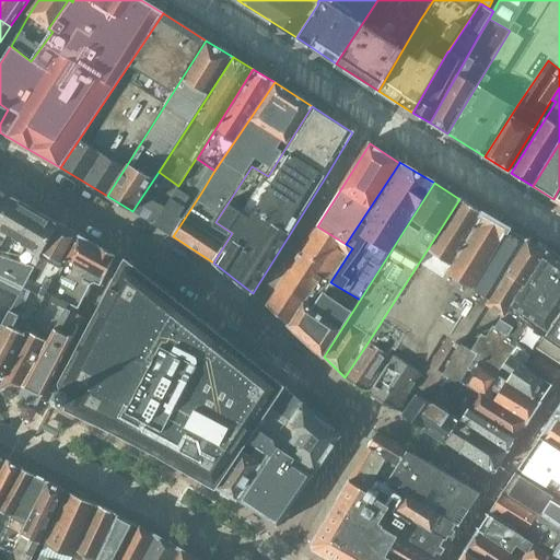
[(35,261),(57,222),(56,222),(12,196),(0,188),(0,249),(16,255),(35,261)]
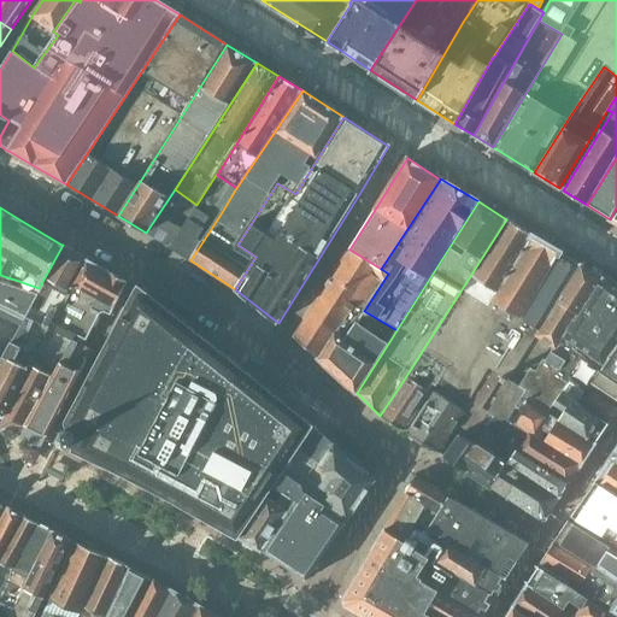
[(158,215),(146,233),(170,247),(182,229),(158,215)]
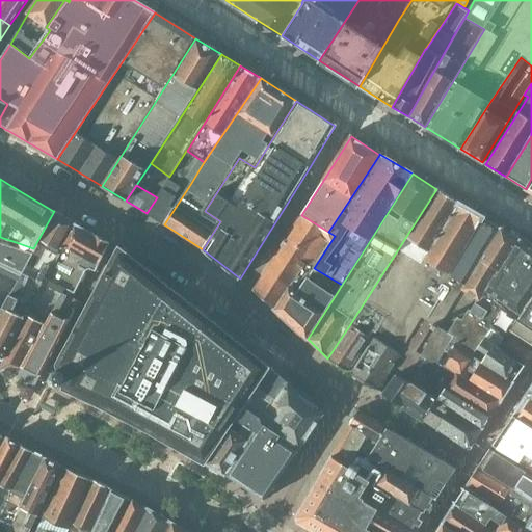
[(157,197),(147,213),(160,222),(176,198),(162,189),(157,197)]
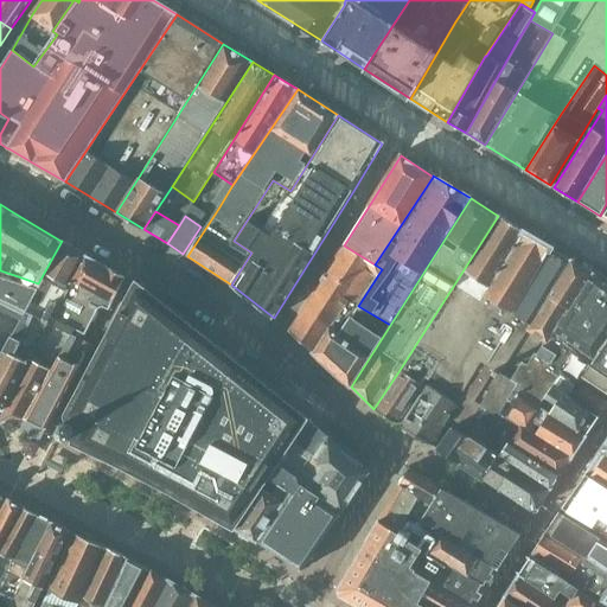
[(523,232),(498,216),(400,370),(421,385),(422,385),(426,378),(429,379),(434,372),(483,295),(523,232)]
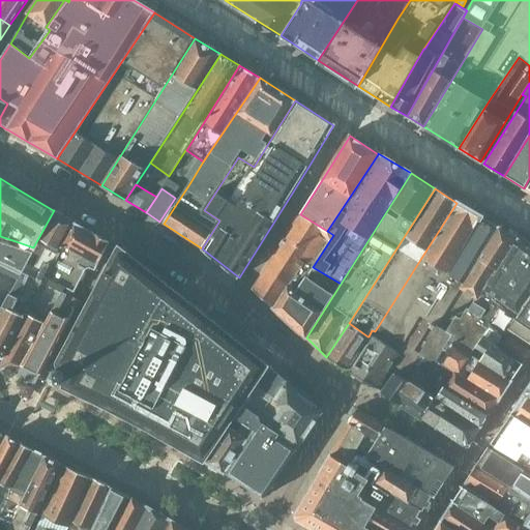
[(396,351),(400,353),(392,365),(404,374),(419,350),(438,321),(422,312),(480,217),(457,203),(421,258),(379,325),(404,341),(396,351)]
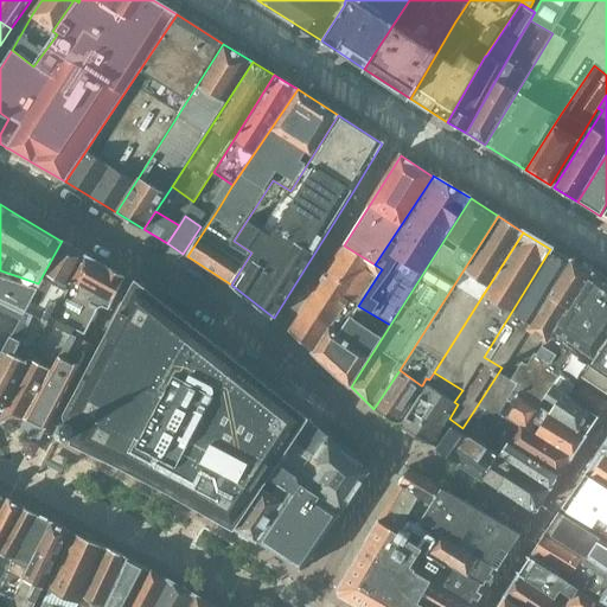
[(85,256),(62,241),(38,283),(18,276),(0,270),(0,311),(1,312),(5,313),(6,312),(19,319),(0,357),(0,407),(24,420),(58,356),(70,334),(74,330),(53,319),(85,256)]
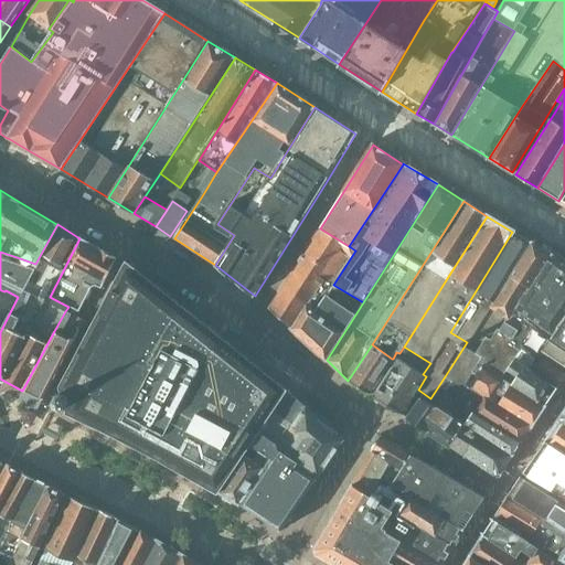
[(355,251),(349,246),(320,228),(269,309),(327,360),(363,302),(333,285),(355,251)]
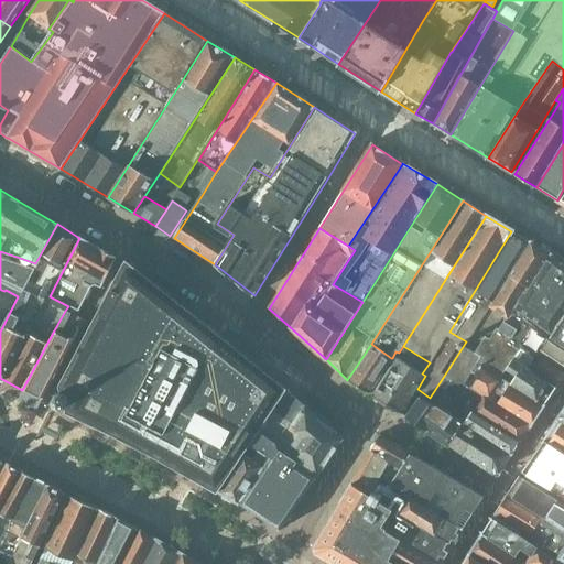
[(530,242),(511,231),(449,332),(466,342),(530,242)]
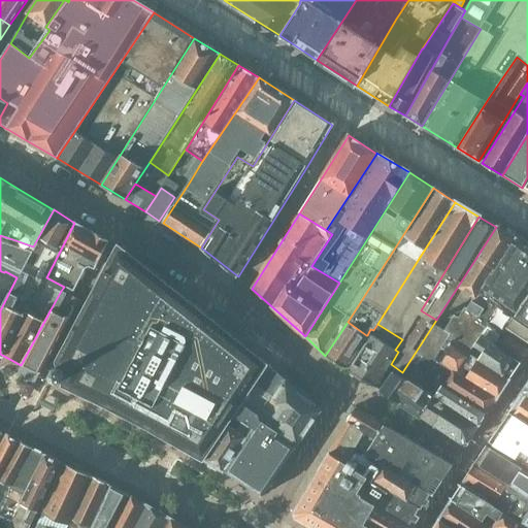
[(109,241),(74,223),(46,277),(64,287),(74,292),(86,269),(90,268),(95,269),(109,241)]
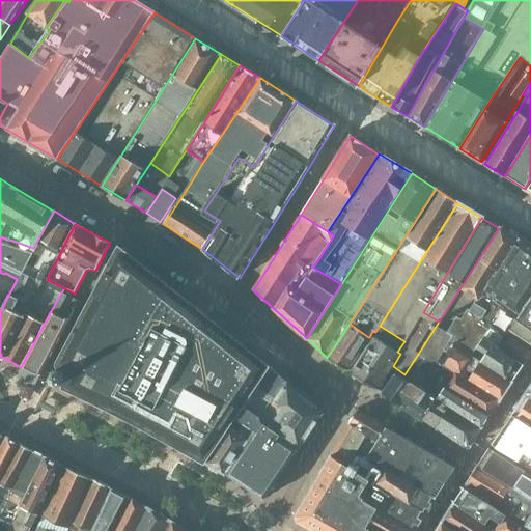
[(439,322),(420,351),(426,355),(437,361),(450,340),(472,355),(485,338),(494,325),(483,317),(482,319),(471,312),(518,239),(500,228),(439,322)]
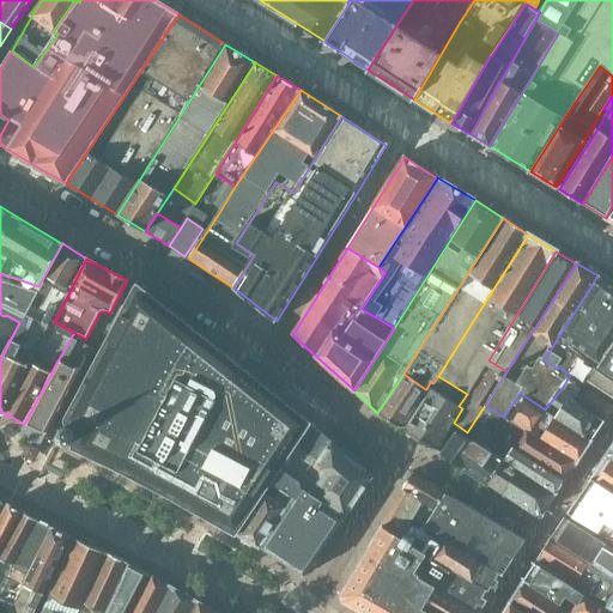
[(612,343),(612,285),(598,275),(544,360),(557,369),(558,366),(570,350),(587,360),(590,354),(602,363),(607,356),(606,354),(612,343)]
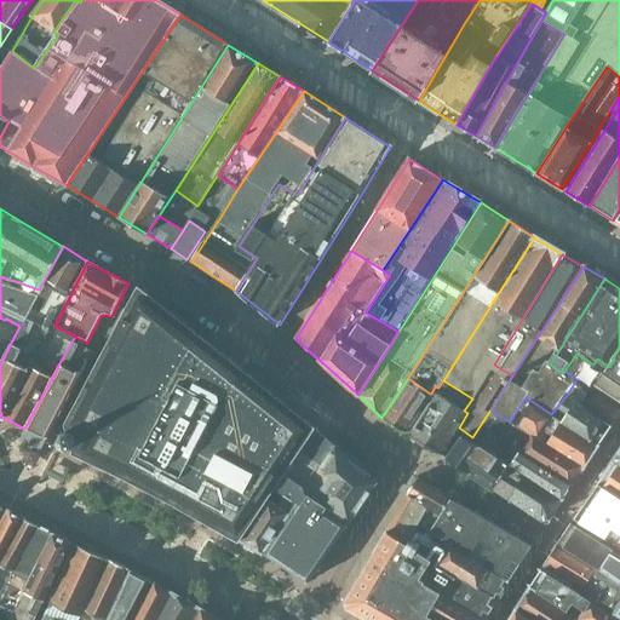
[(241,540),(274,489),(315,428),(229,360),(231,357),(216,346),(214,348),(139,287),(67,424),(69,430),(63,431),(59,438),(62,446),(68,449),(75,447),(76,453),(121,475),(139,487),(158,497),(179,505),(241,540)]
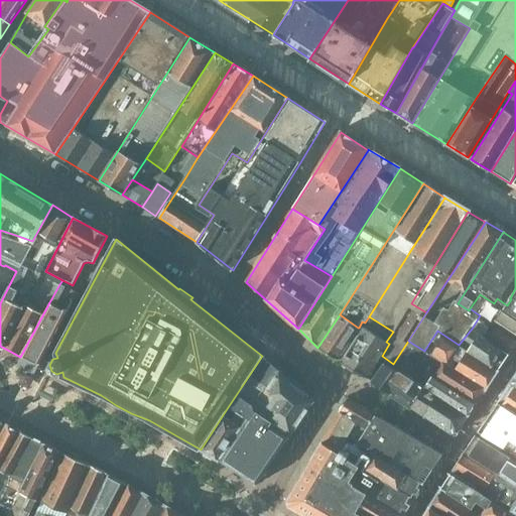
[(0,303),(16,271),(5,265),(4,266),(1,265),(0,266),(0,303)]
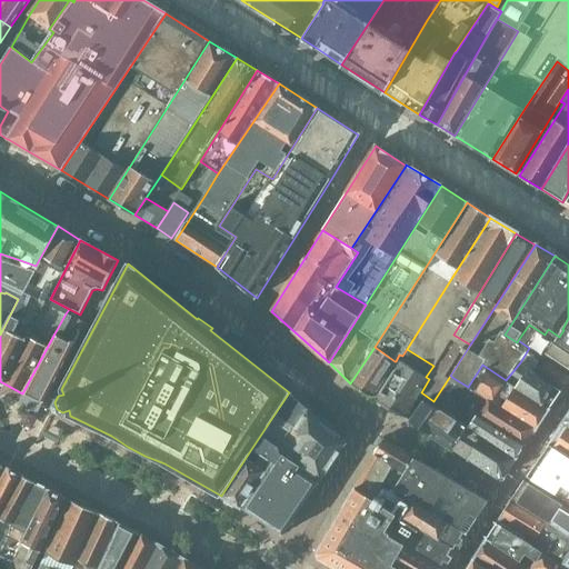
[(568,318),(562,329),(563,330),(559,337),(556,341),(568,350),(568,318)]
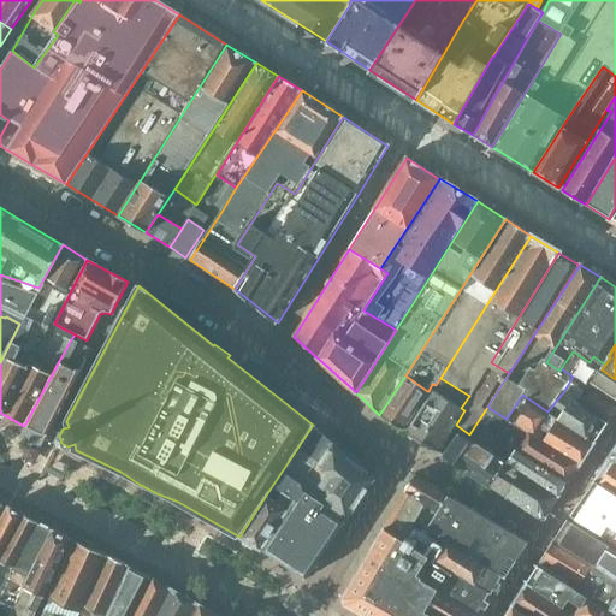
[(593,384),(615,400),(615,379),(602,369),(605,365),(593,356),(590,362),(573,351),(561,368),(573,377),(563,392),(580,404),(582,402),(593,384)]
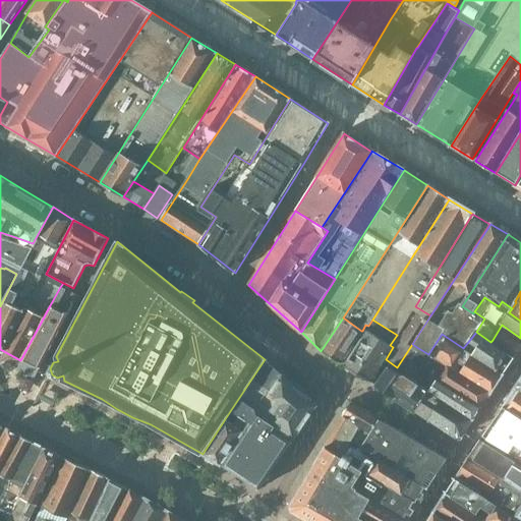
[(50,305),(20,360),(41,369),(68,315),(50,305)]
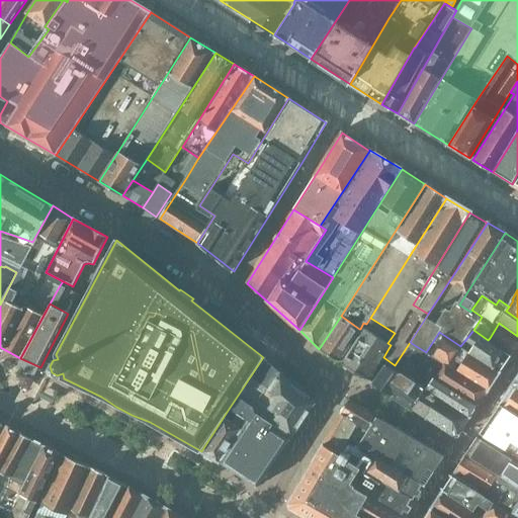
[(338,362),(359,329),(341,316),(319,349),(338,362)]
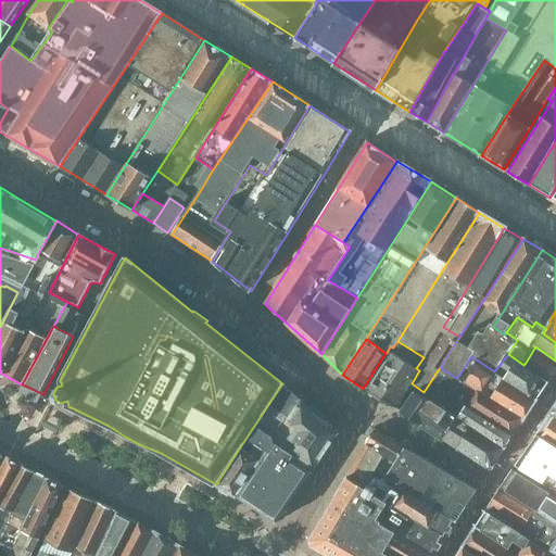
[(555,369),(555,361),(535,346),(526,363),(551,379),(555,369)]
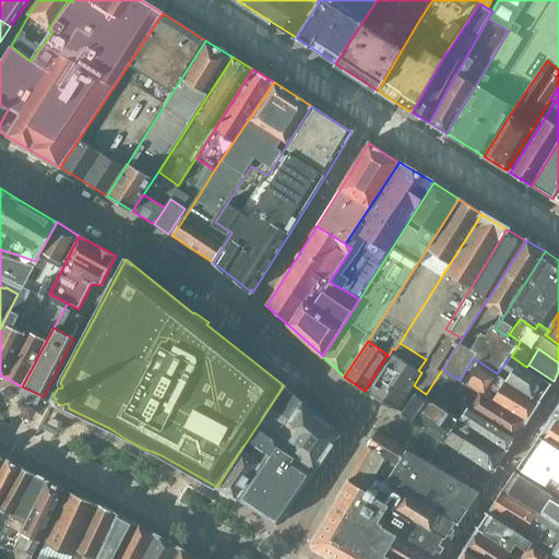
[(408,393),(414,385),(421,372),(418,370),(392,354),(373,385),(369,393),(397,411),(409,394),(408,393)]
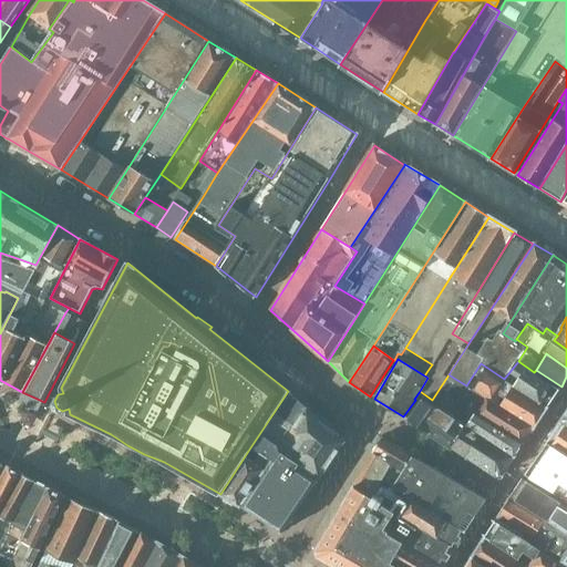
[(547,408),(559,390),(534,372),(518,361),(504,379),(547,408)]
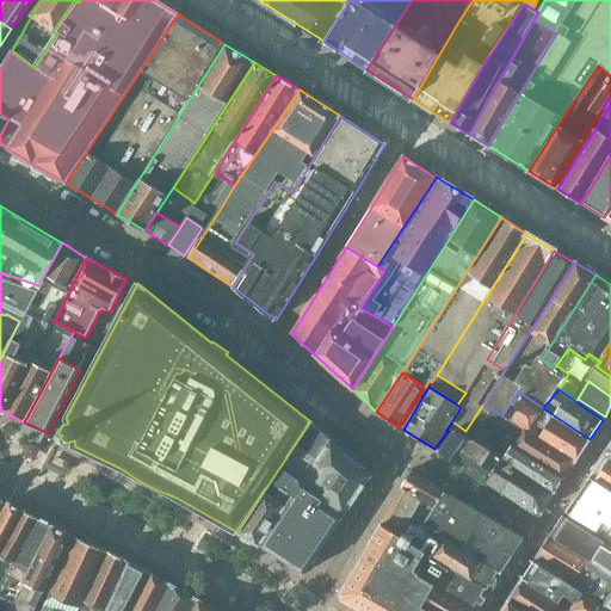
[(543,408),(518,392),(503,415),(574,462),(590,439),(543,408)]
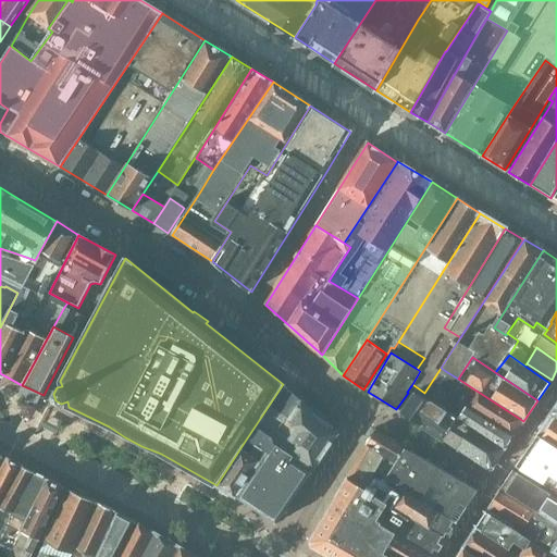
[(514,435),(523,421),(458,379),(447,372),(437,387),(514,435)]
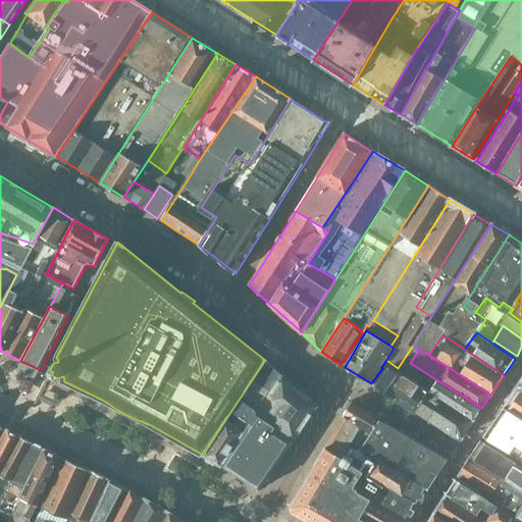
[(317,406),(265,360),(230,412),(249,424),(256,414),(293,441),(317,406)]
